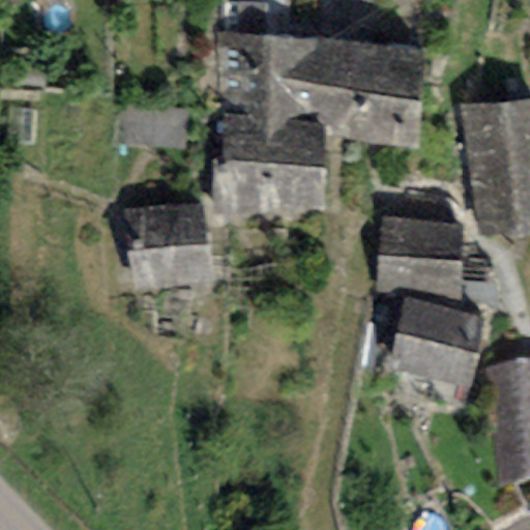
[(421,31),(222,27),(217,212),(324,214),(326,134),(418,136),(421,31)]
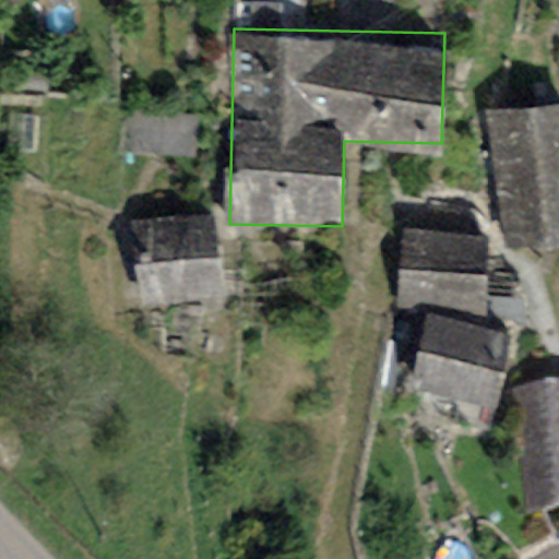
[(558,102),(484,113),(504,247),(558,238),(558,102)]
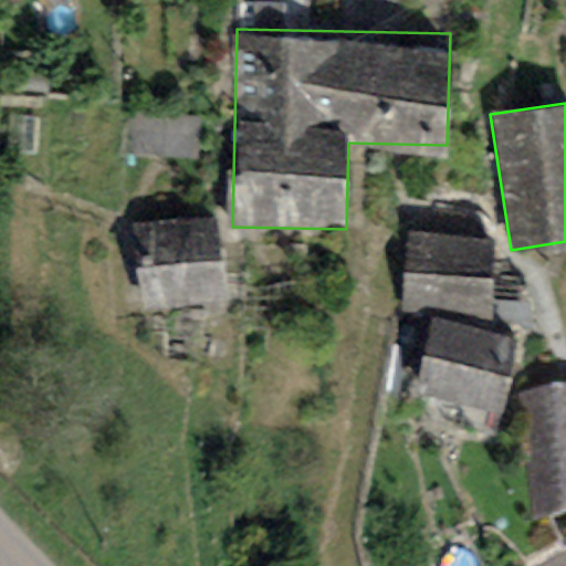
[(215,211),(132,223),(144,308),(227,297),(215,211)]
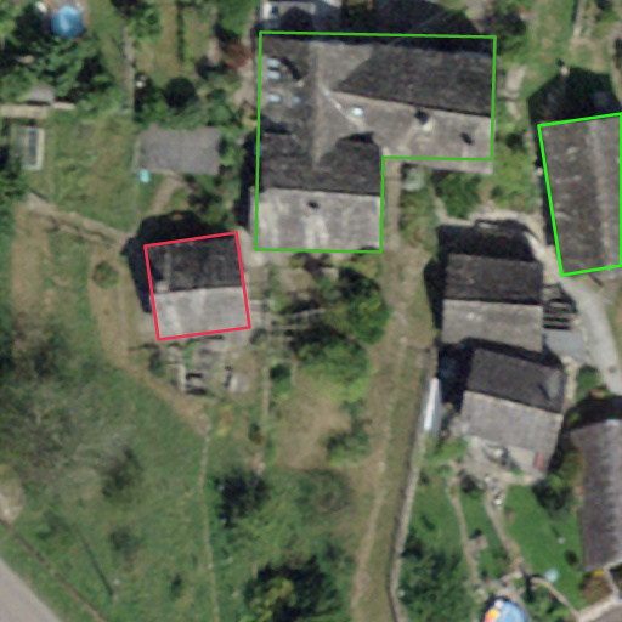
[(538,258),(450,252),(444,334),(532,340),(538,258)]
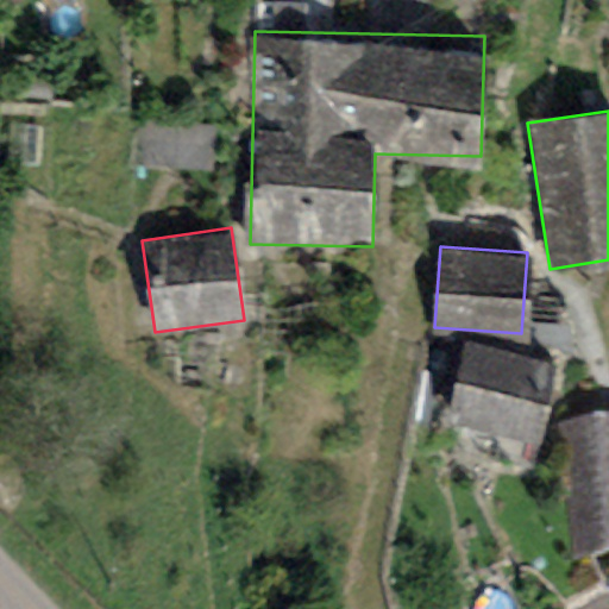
[(552,358),(465,340),(449,421),(535,438),(552,358)]
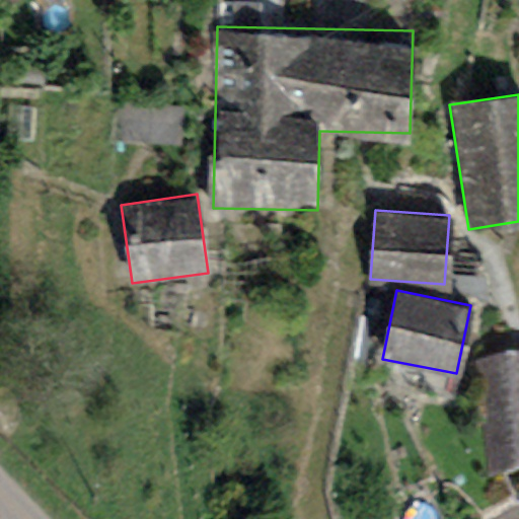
[(518,359),(478,363),(489,472),(518,469),(518,359)]
